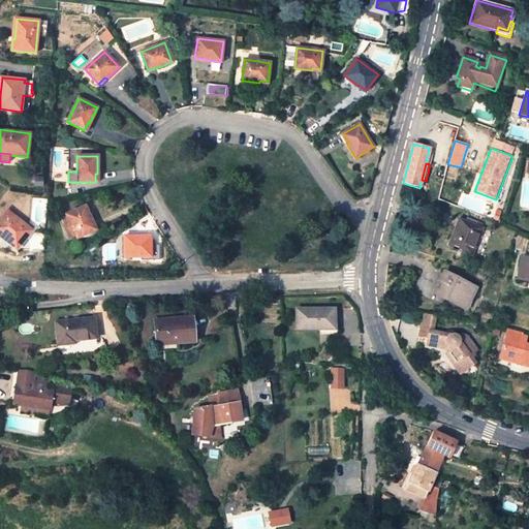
[(444,184),(437,182),(434,190),(442,193),(444,184)]
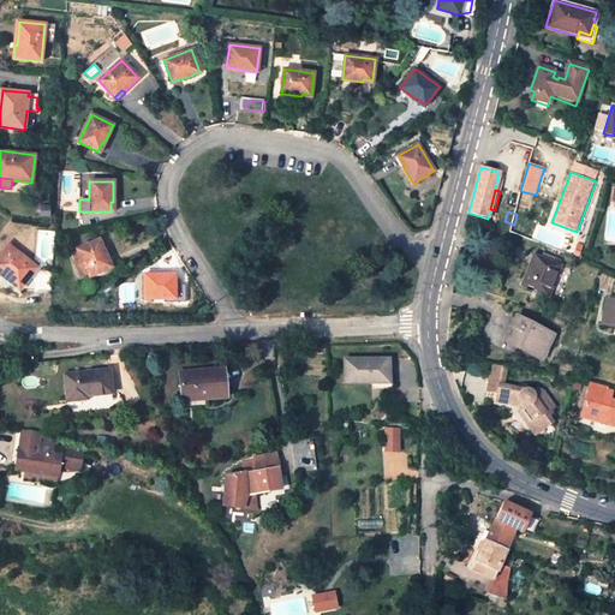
[(99,239),(77,249),(82,258),(77,261),(75,261),(82,275),(83,275),(88,273),(90,276),(109,268),(105,258),(107,258),(99,239)]
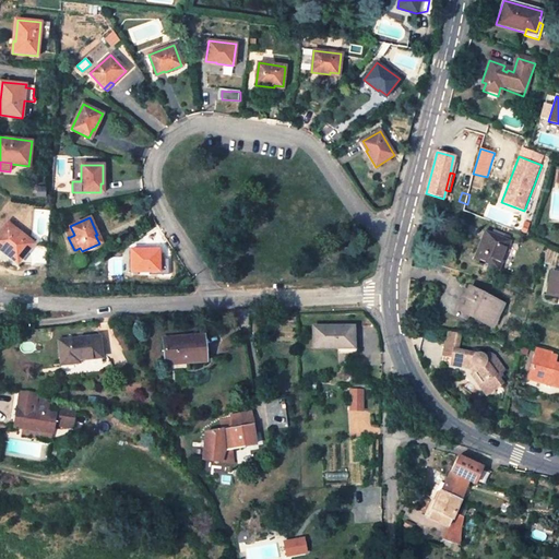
[(33,242),(8,222),(0,230),(0,248),(1,249),(2,247),(19,261),(33,242)]
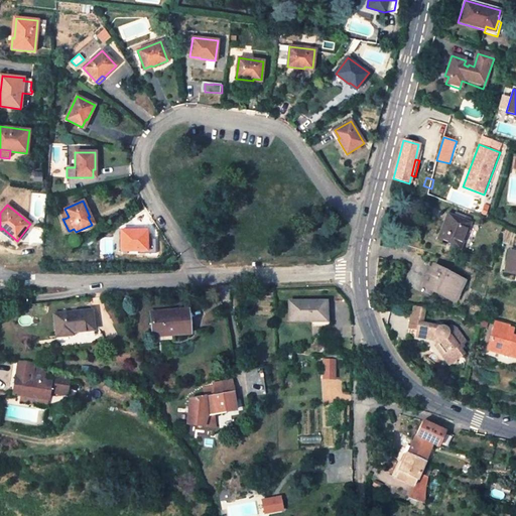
[(437,240),(460,249),(470,223),(469,223),(458,218),(446,214),(437,240)]
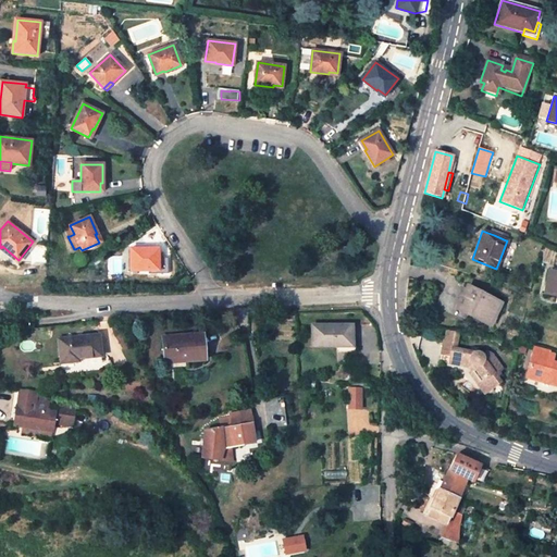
[(0,249),(16,262),(19,260),(2,246),(1,248),(0,248),(0,249)]
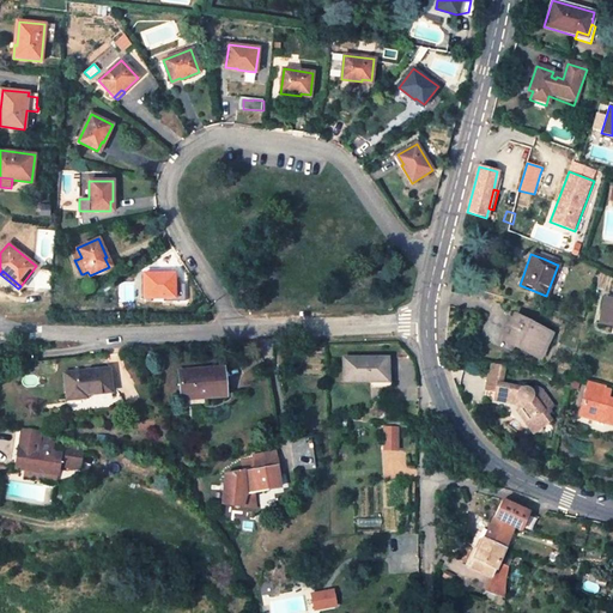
[(175,273),(145,273),(145,298),(165,298),(165,295),(175,295),(175,273)]
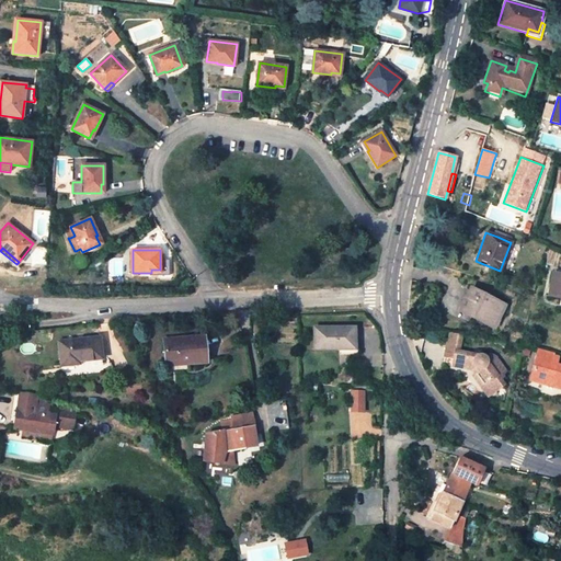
[(560,274),(553,273),(548,295),(560,297),(560,274)]
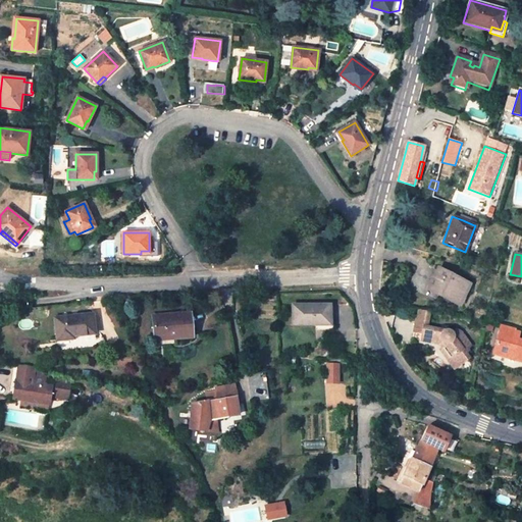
[(438,268),(428,289),(445,298),(445,299),(459,306),(470,283),(438,268)]
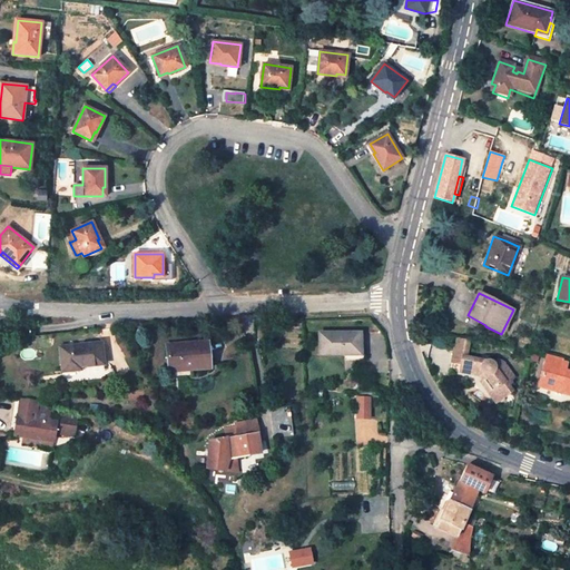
[(485,325),(468,315),(464,322),(483,331),(485,326),(485,325)]
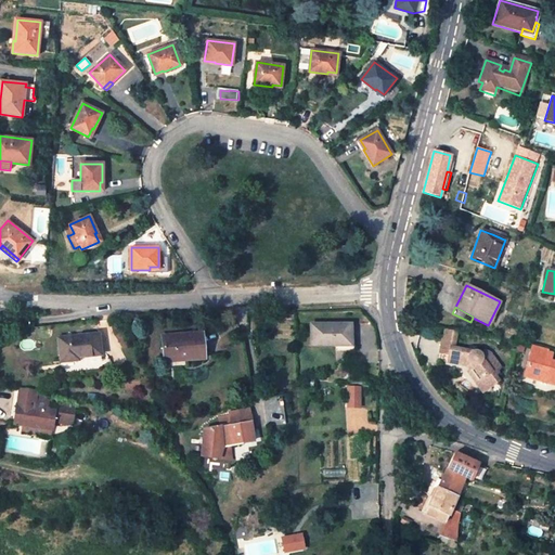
[(351,324),(311,324),(311,346),(333,346),(333,343),(351,343),(351,341),(351,324)]
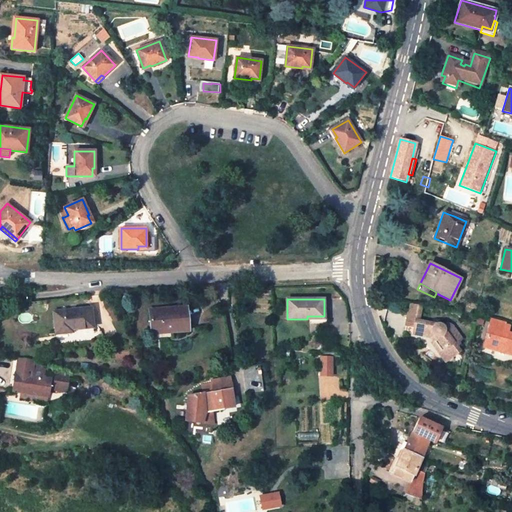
[(408,313),(405,333),(432,338),(435,341),(441,350),(444,349),(450,358),(459,351),(456,347),(459,345),(457,342),(461,339),(451,326),(447,323),(443,327),(442,325),(440,324),(438,324),(436,324),(418,321),(420,305),(412,303),(410,314),(408,313)]
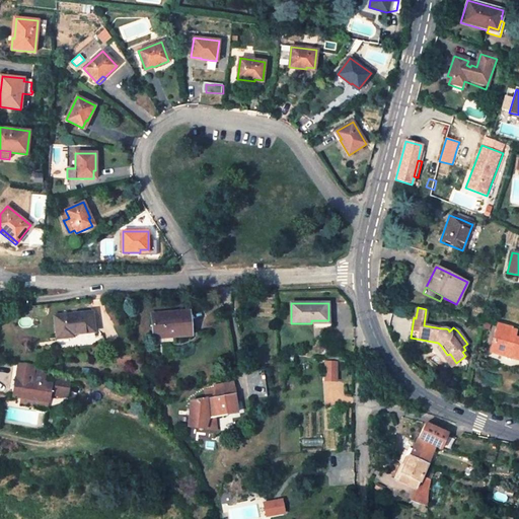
[(92,311),(54,316),(57,339),(73,338),(73,335),(94,332),(92,311)]
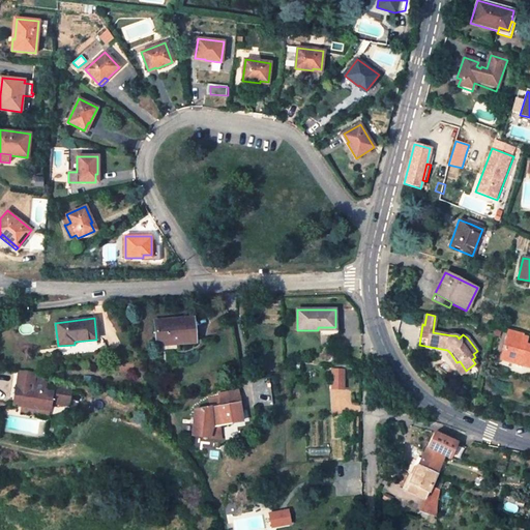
[(193,318),(154,321),(156,343),(176,341),(176,344),(196,343),(193,318)]
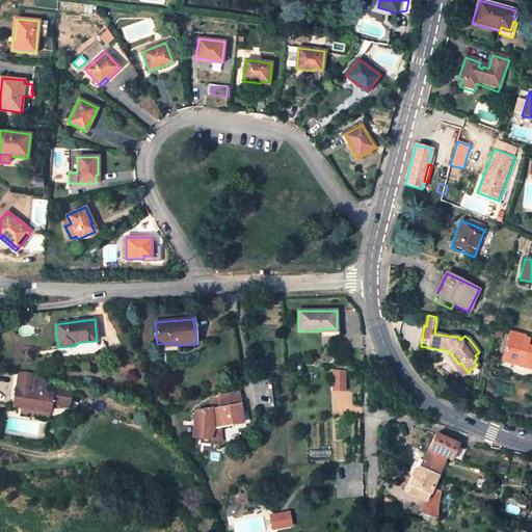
[(510,331),(503,361),(531,368),(531,347),(527,346),(523,345),(526,337),(510,331)]
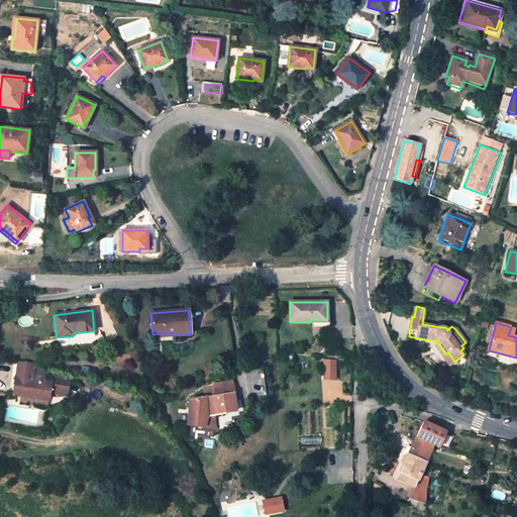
[(449,366),(454,362),(448,352),(445,353),(439,344),(436,346),(449,366)]
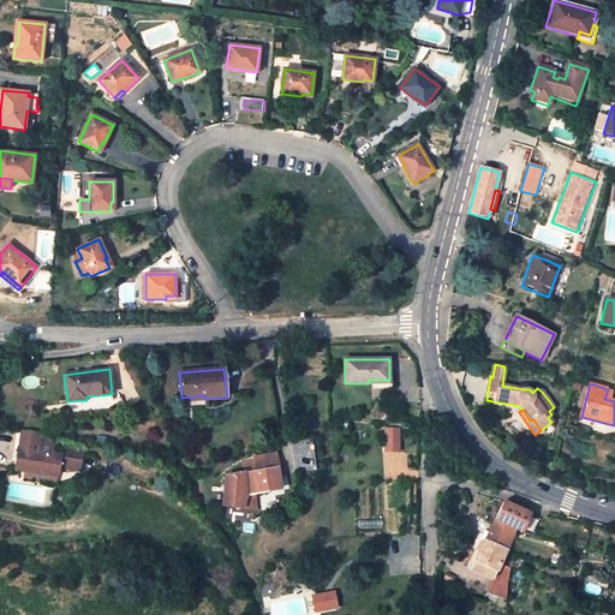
[(399,429),(386,429),(384,451),(399,451),(399,429)]
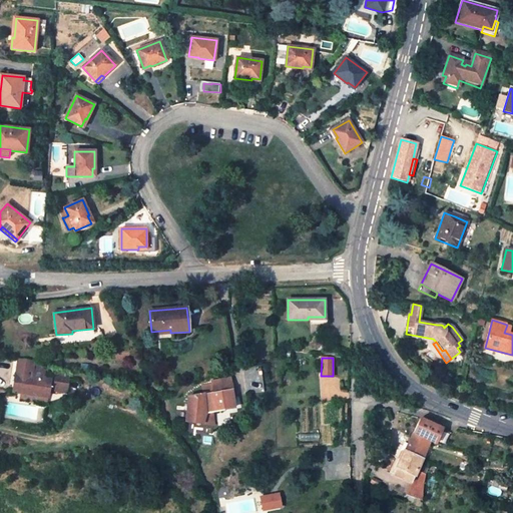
[(32,361),(17,359),(12,392),(47,397),(49,388),(66,391),(69,376),(51,373),(50,379),(30,376),(32,361)]
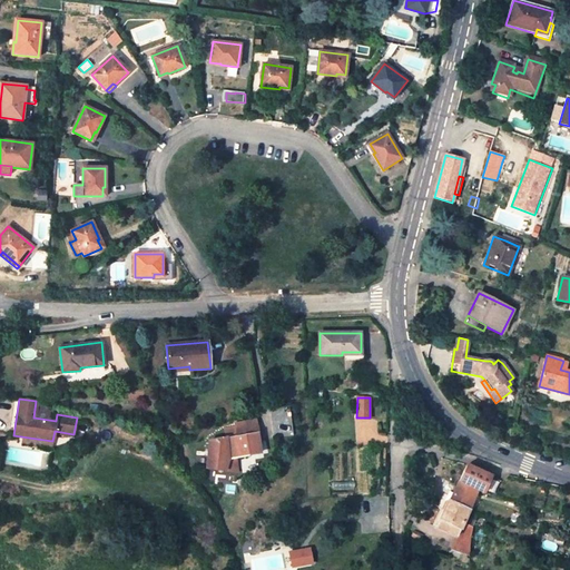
[(271,413),(275,435),(293,432),(288,410),(271,413)]
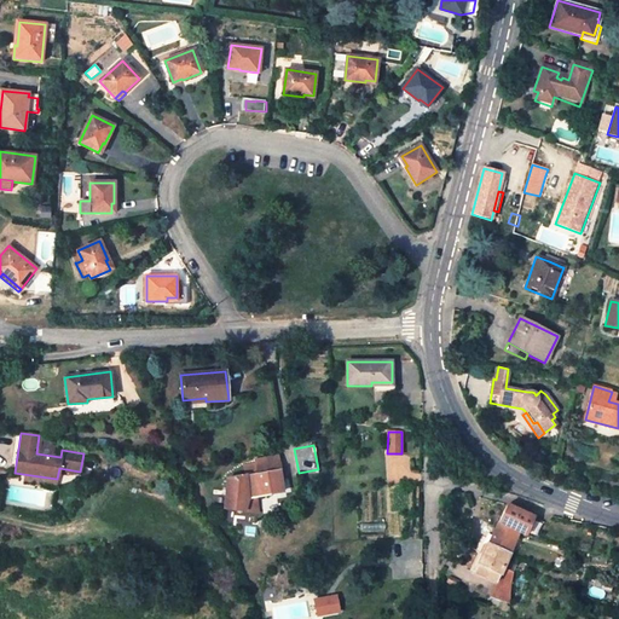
[(254,460),(255,469),(256,473),(244,475),(227,478),(224,508),(258,513),(255,498),(279,493),(277,482),(282,481),(277,456),(254,460)]
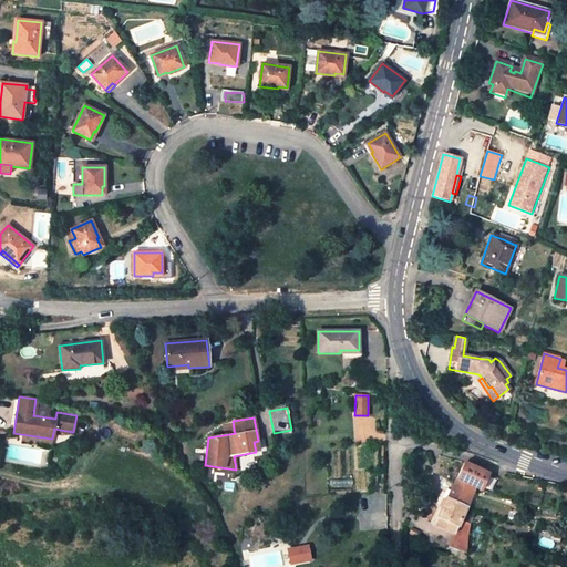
[(488,474),(464,462),(456,478),(446,498),(465,507),(475,487),(481,491),(488,474)]
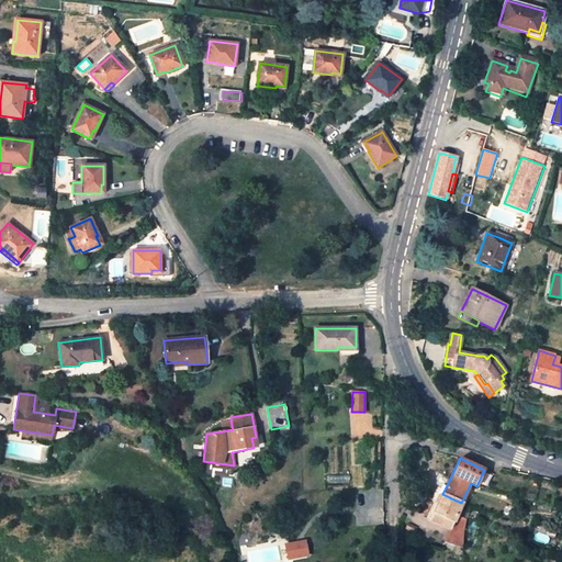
[(461,503),(442,494),(429,519),(449,528),(463,532),(467,519),(456,515),(459,508),(461,503)]
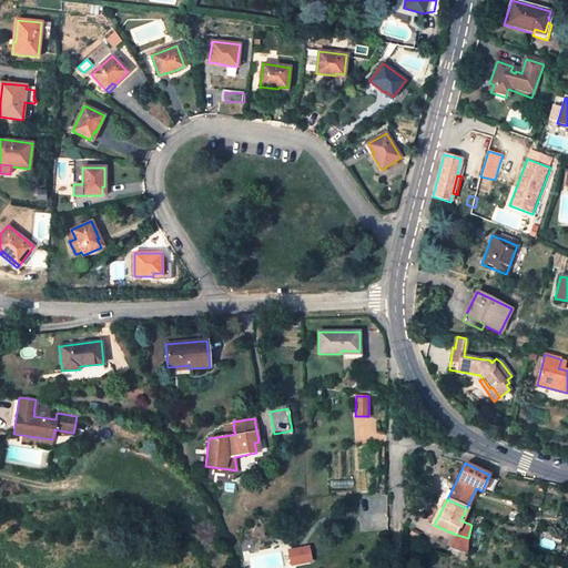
[(468,538),(454,534),(450,547),(468,553),(468,538)]
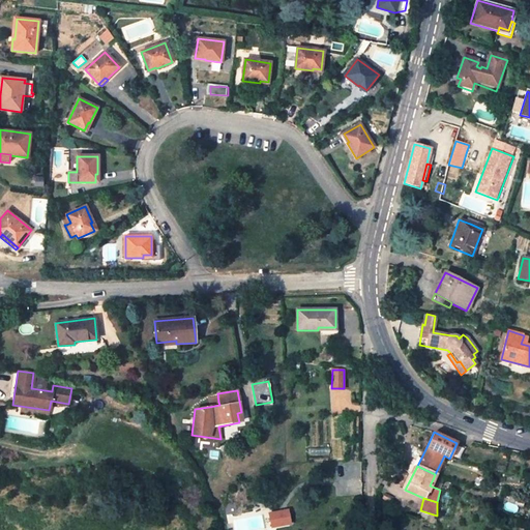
[(437,516),(420,510),(419,516),(436,521),(437,516)]
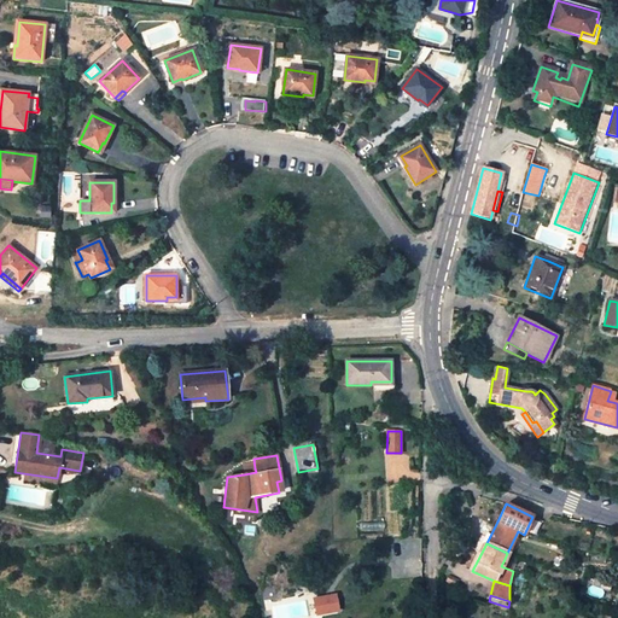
[(339,612),(336,598),(322,600),(325,614),(339,612)]
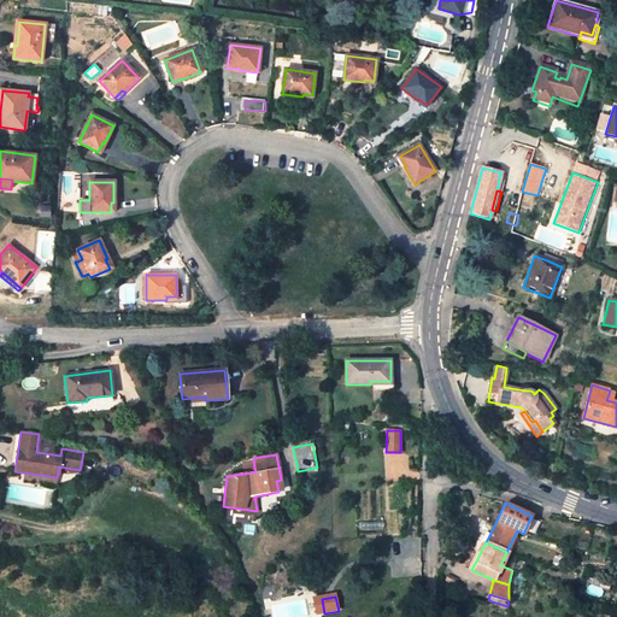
[(322,599),(315,601),(318,616),(324,613),(322,599)]
